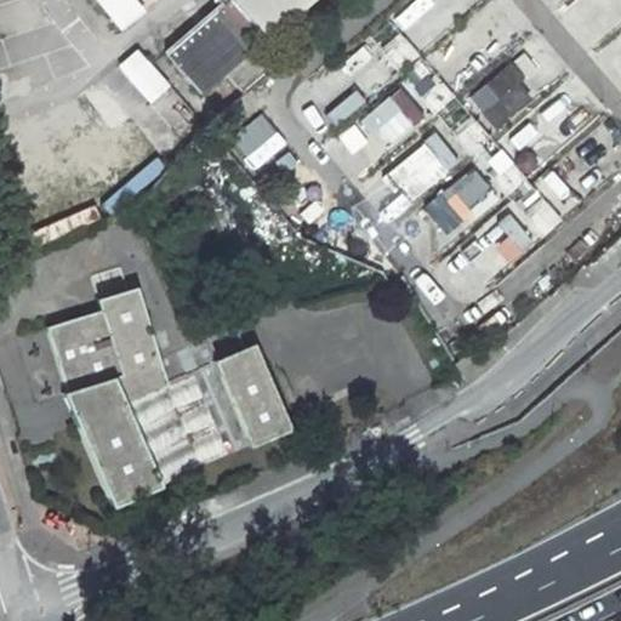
[(93,0),(121,30),(143,11),(132,0),(93,0)]
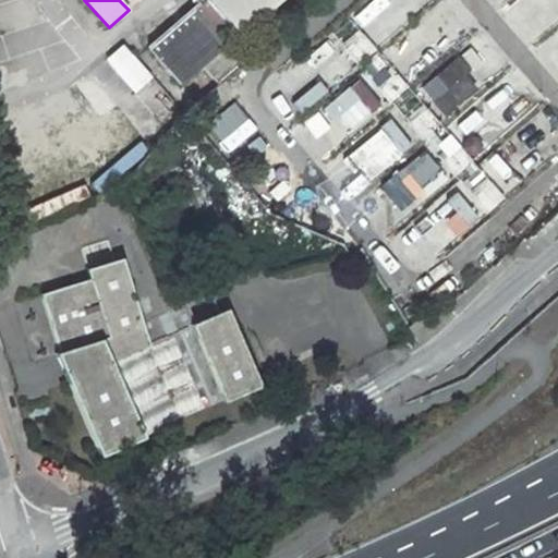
[(193,0),(197,4),(146,48),(179,85),(202,65),(218,84),(254,53),(238,35),(277,0),(193,0)]
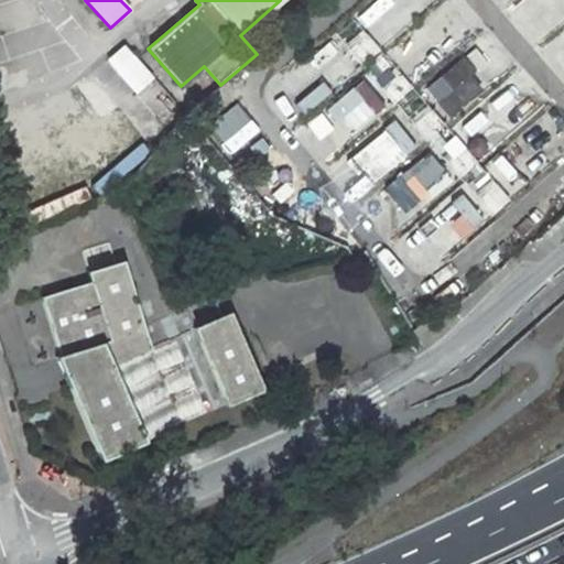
[(522,0),(507,12),(530,42),(563,14),(563,1),(563,0),(522,0)]
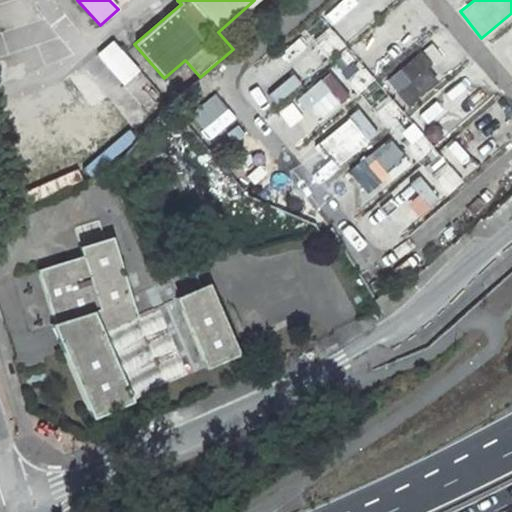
[(348,38),(357,29),(340,11),(330,20),(348,38)]
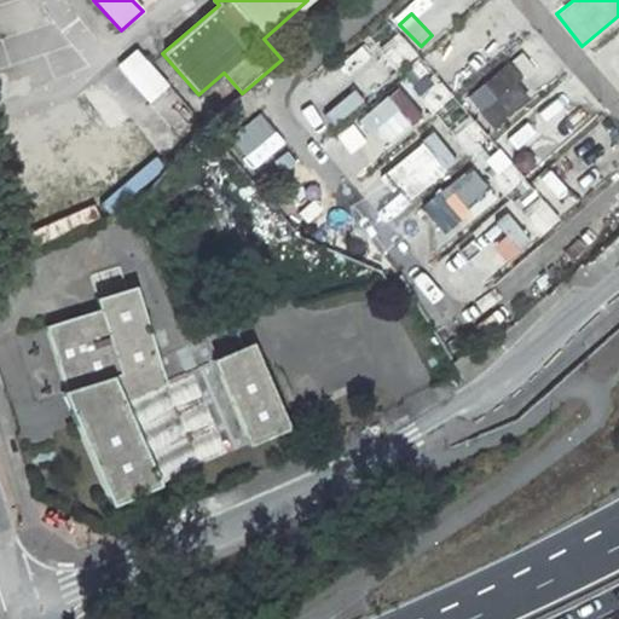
[(359,44),(304,88),(334,125),(398,73),(432,113),(451,97),(397,32),(369,55),(359,44)]
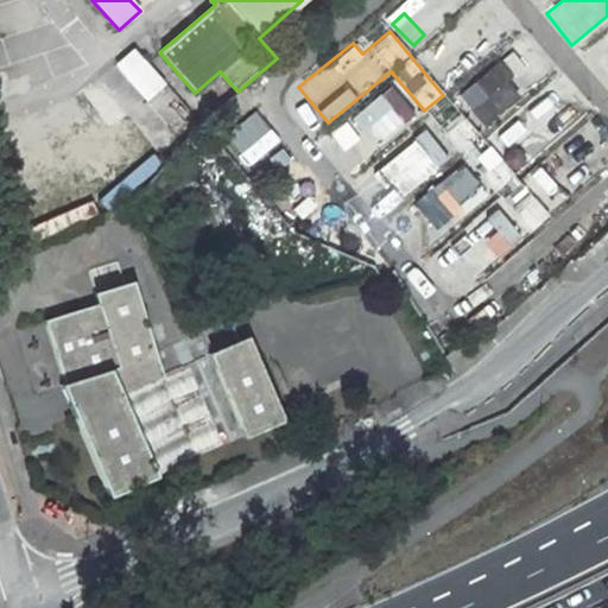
[(134,46),(114,63),(146,102),(166,86),(134,46)]
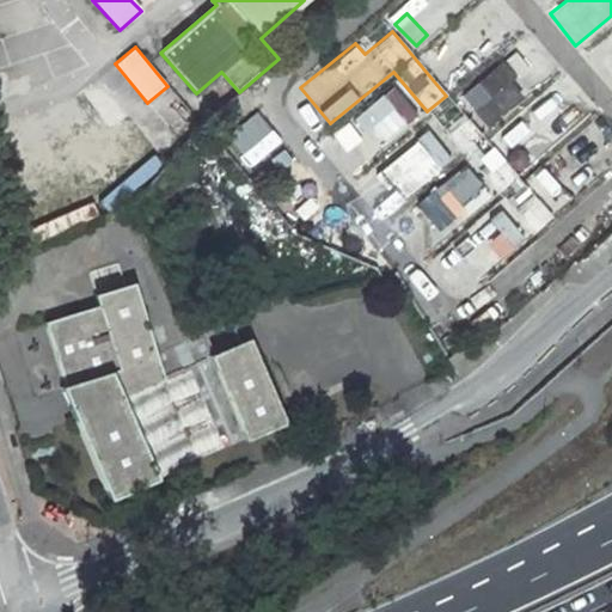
[(484,124),(528,91),(503,57),(458,91),(484,124)]
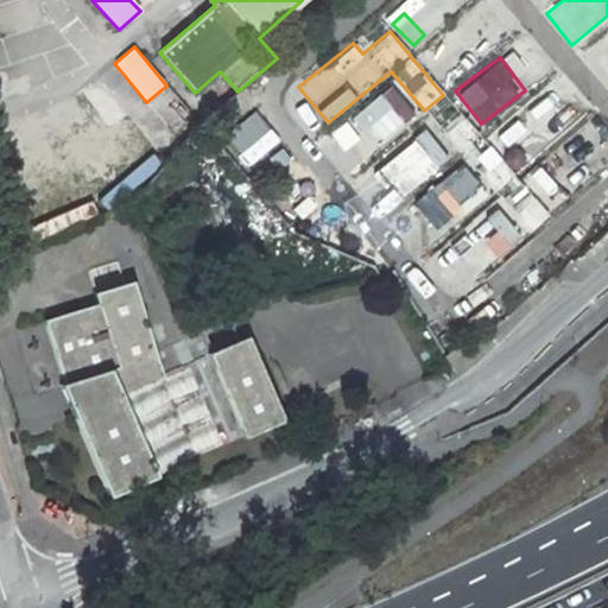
[(391,84),(347,116),(354,126),(330,144),(349,169),(417,119),(391,84)]
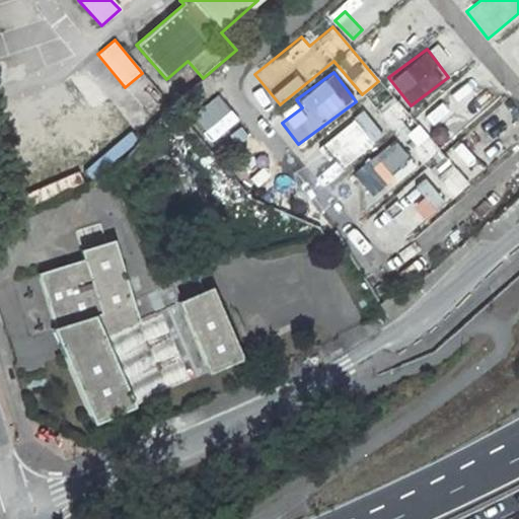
[(391,93),(374,106),(391,129),(409,115),(391,93)]
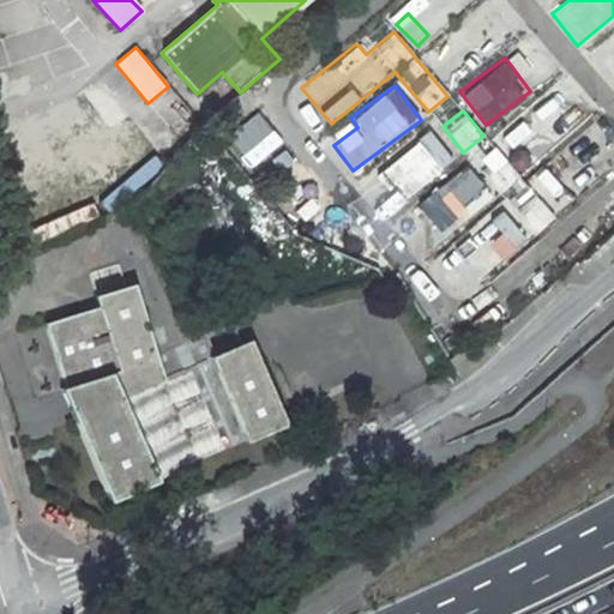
[(517,152),(535,132),(517,115),(498,136),(517,152)]
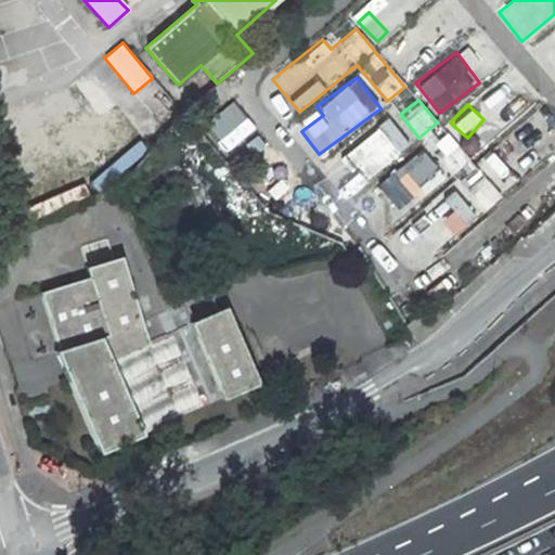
[(359,178),(409,149),(391,120),(341,149),(359,178)]
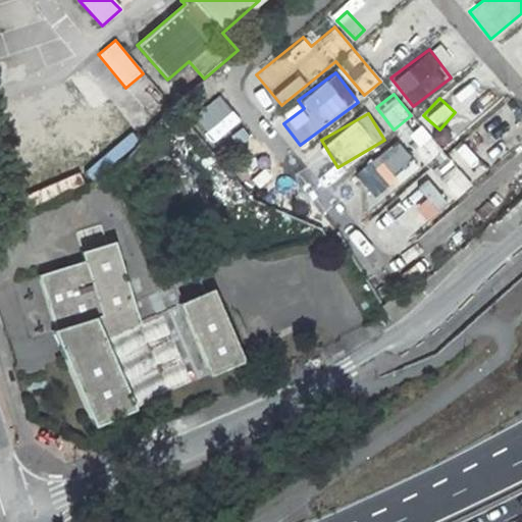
[(478,126),(452,149),(475,176),(502,155),(478,126)]
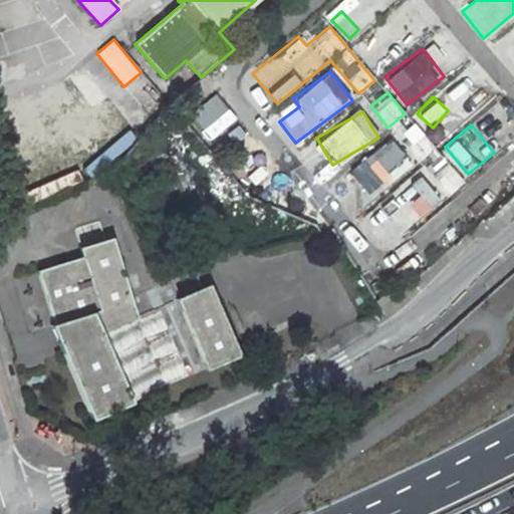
[(416,161),(434,149),(420,127),(402,141),(416,161)]
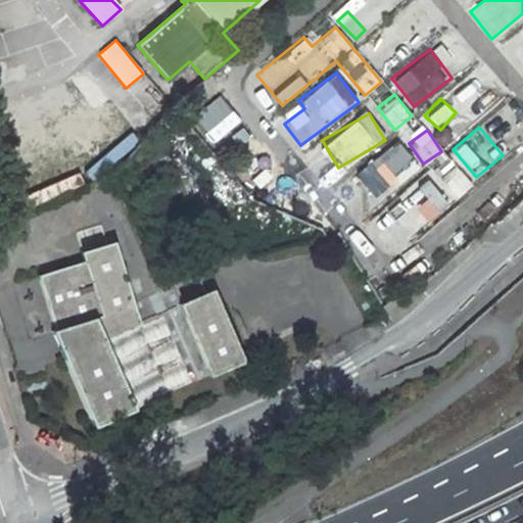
[(354,174),(374,196),(414,160),(393,138),(354,174)]
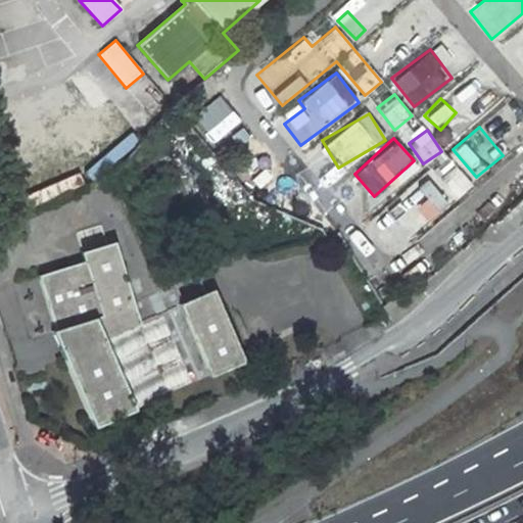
[(416,237),(472,184),(446,157),(390,211),(416,237)]
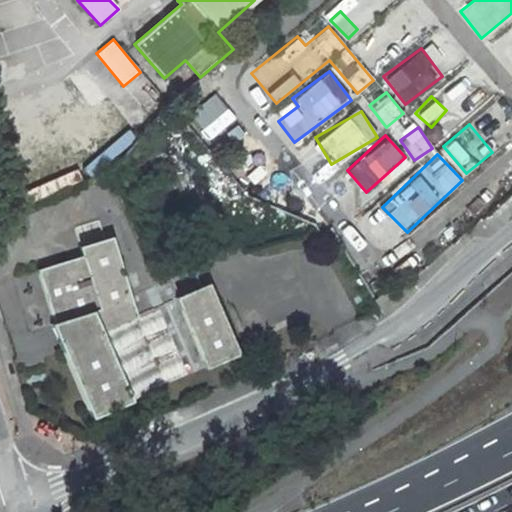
[(332,195),(350,213),(359,204),(341,186),(332,195)]
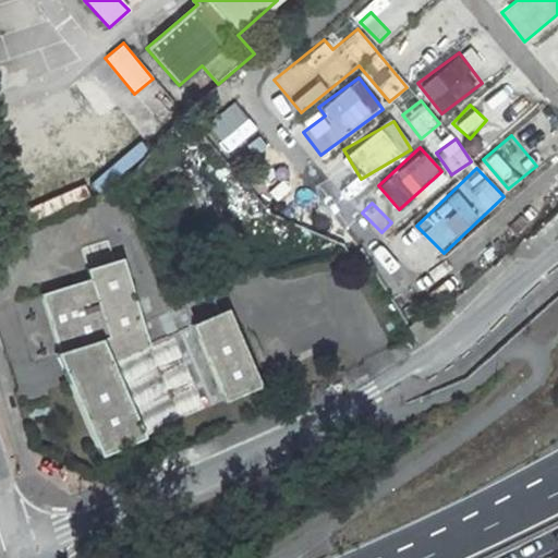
[(88,280),(40,295),(58,353),(53,354),(100,457),(142,438),(110,365),(153,347),(122,258),(85,270),(88,280)]
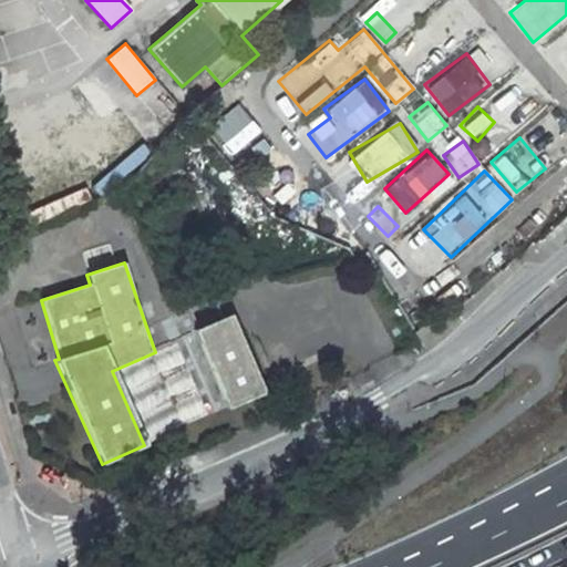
[(194,330),(228,409),(265,392),(230,313),(194,330)]
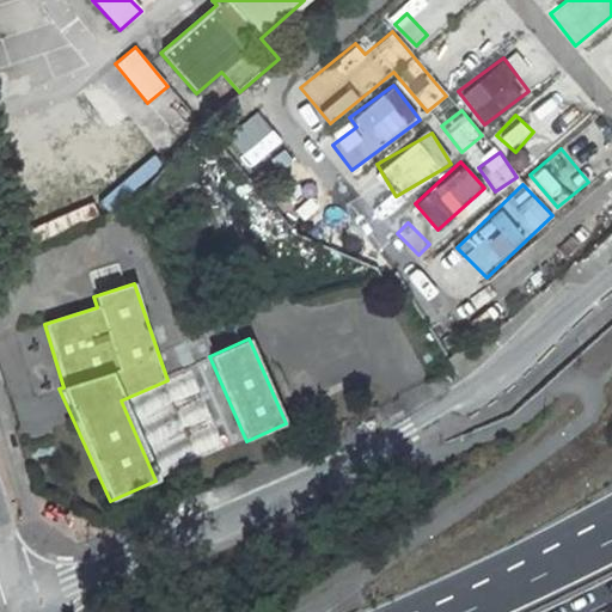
[(121,401),(155,481),(199,461),(197,459),(225,448),(190,369),(167,380),(121,401)]
